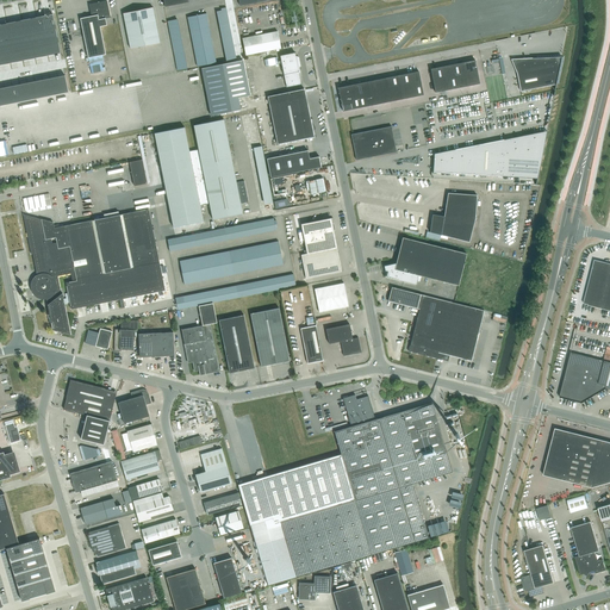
[(106,55),(100,26),(106,25),(105,18),(111,17),(107,0),(88,4),(91,16),(80,18),(88,58),(106,55)]
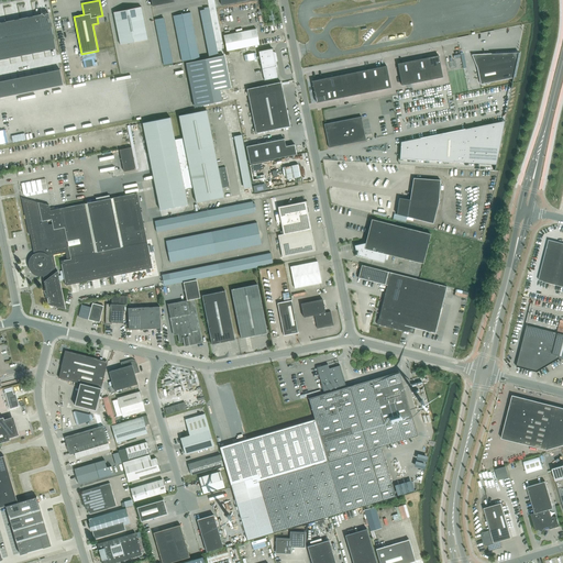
[(147,40),(141,7),(113,12),(113,13),(120,45),(147,40)]
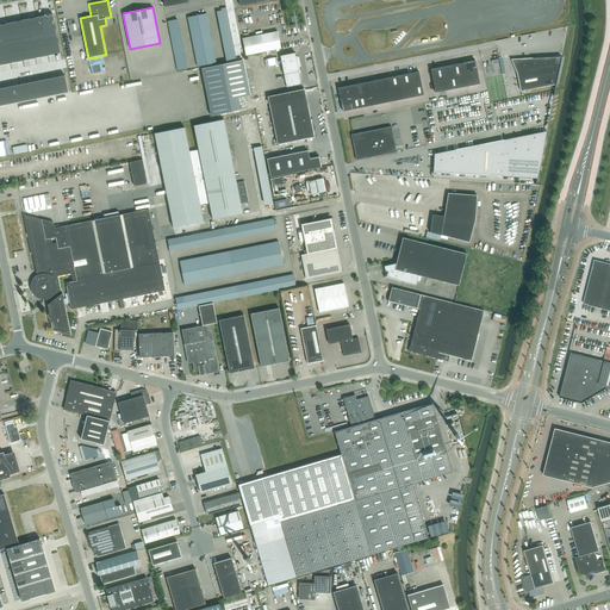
[(53,13),(37,17),(41,36),(44,36),(56,33),(53,13)]
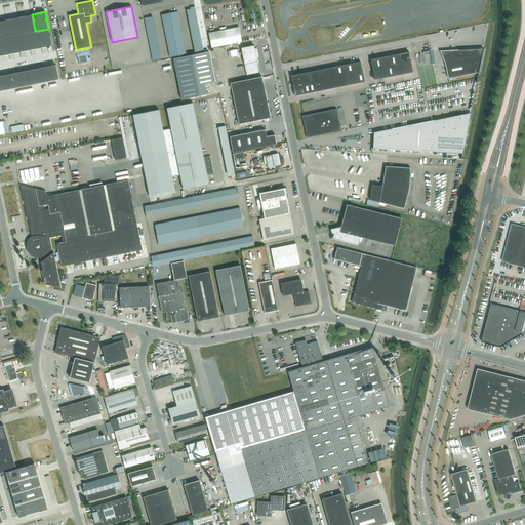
[(32,14),(18,17),(23,34),(27,33),(35,31),(32,14)]
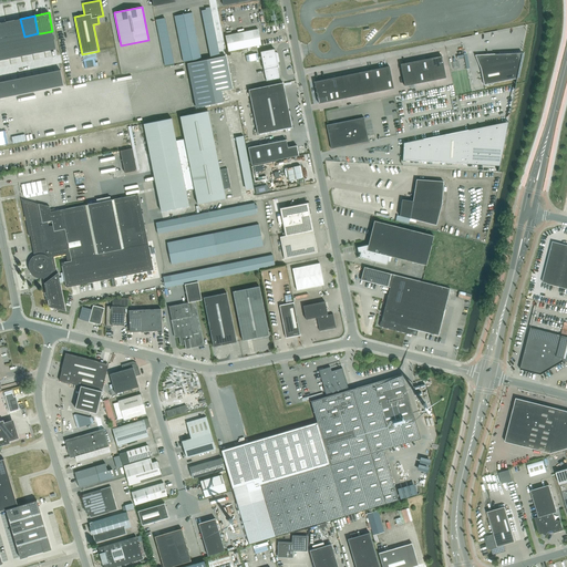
[(20,19),(7,21),(10,40),(17,38),(24,37),(20,19)]
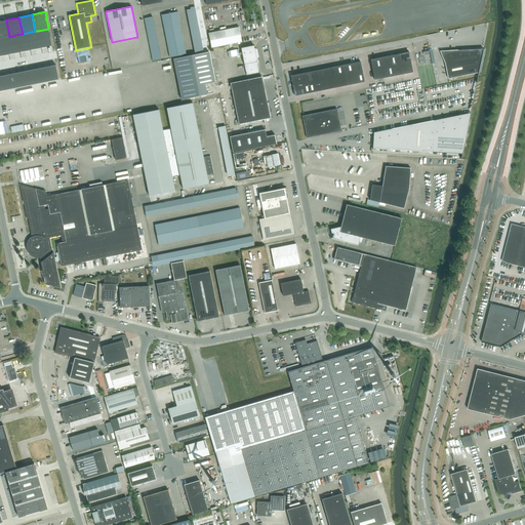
[(6,19),(0,21),(0,38),(5,37),(9,37),(6,19)]
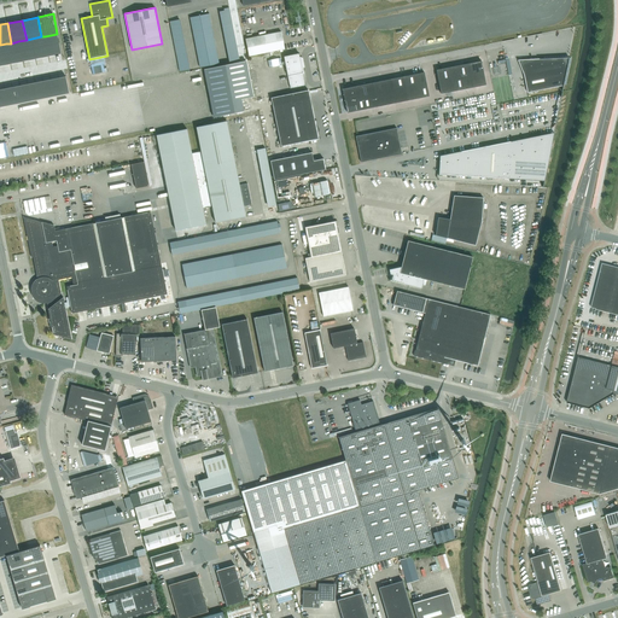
[(245,39),(249,56),(283,50),(285,48),(281,31),(245,39)]
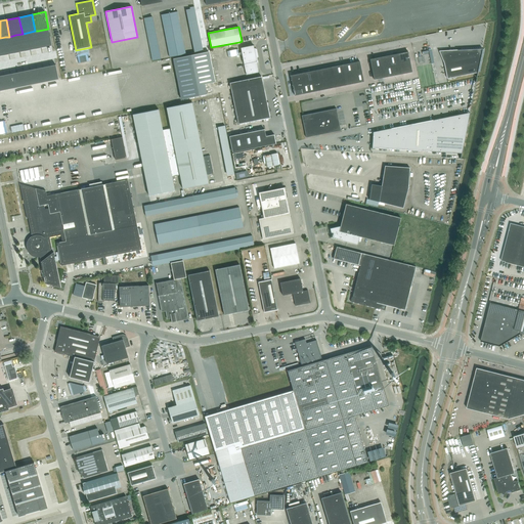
[(48,29),(38,31),(41,47),(52,45),(48,29)]
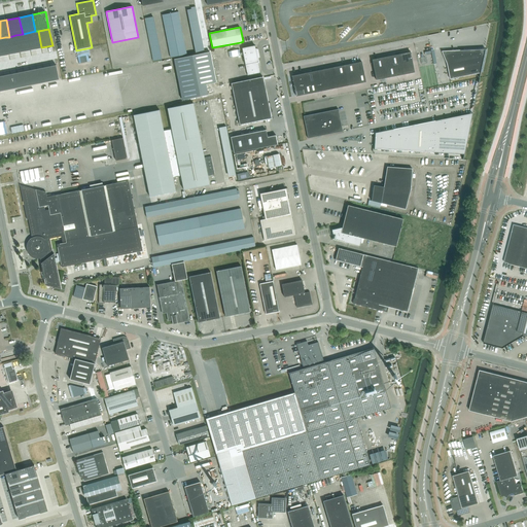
[(35,31),(27,33),(30,50),(41,47),(38,31),(35,31)]
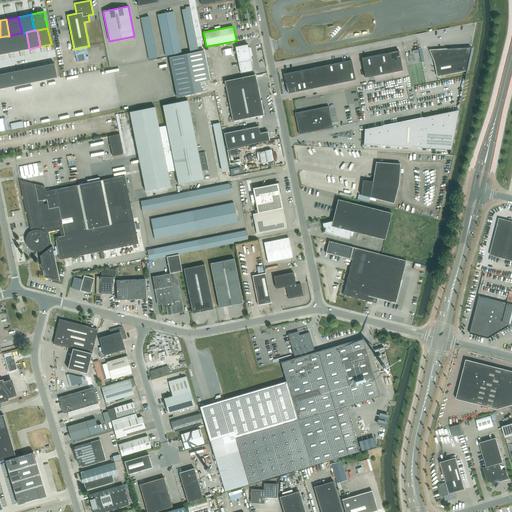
[(22,33),(15,34),(19,51),(29,49),(26,32),(22,33)]
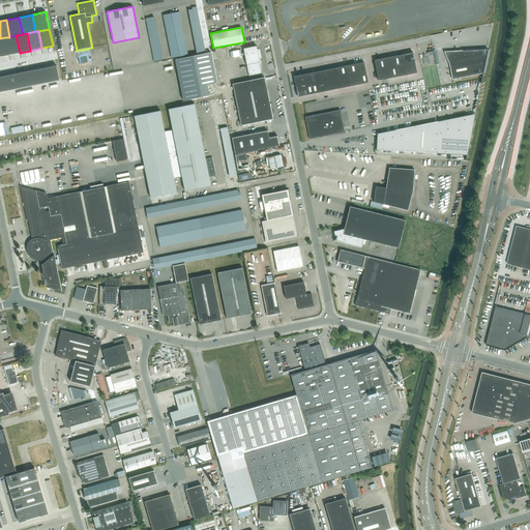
[(9,37),(5,37),(8,55),(20,53),(16,35),(9,37)]
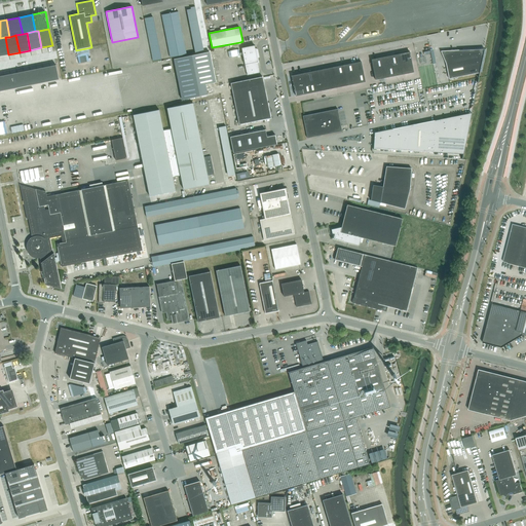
[(5,37),(0,38),(0,55),(8,54),(5,37)]
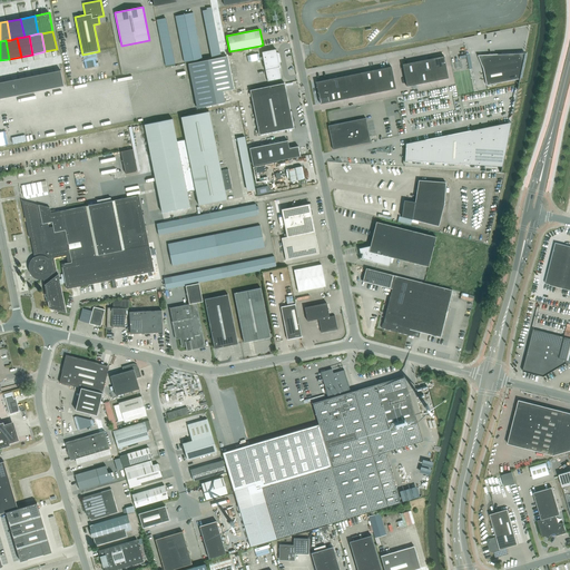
[(277,58),(275,49),(262,52),(267,81),(282,79),(278,62),(279,62),(279,61),(281,61),(279,58),(277,58)]
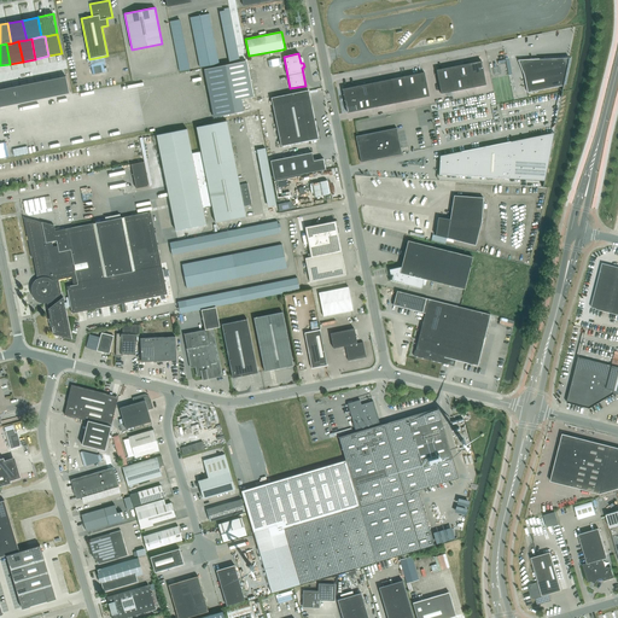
[(561,92),(569,57),(540,59),(525,62),(522,65),(524,74),(524,75),(528,92),(563,86),(561,92)]
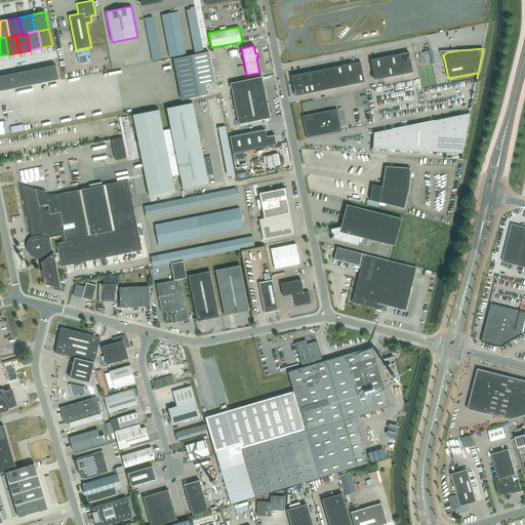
[(209,51),(173,58),(182,99),(207,94),(203,79),(214,77),(209,51)]
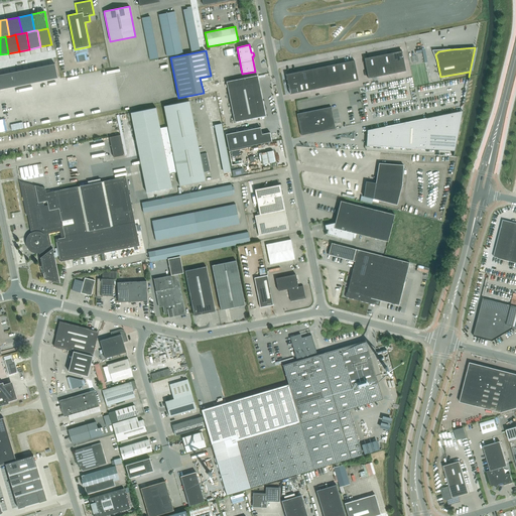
[(402,50),(393,52),(395,62),(404,61),(402,50)]
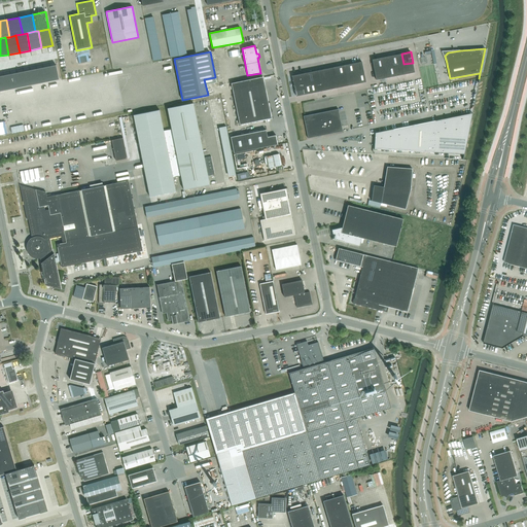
[(381,58),(372,60),(374,70),(383,68),(381,58)]
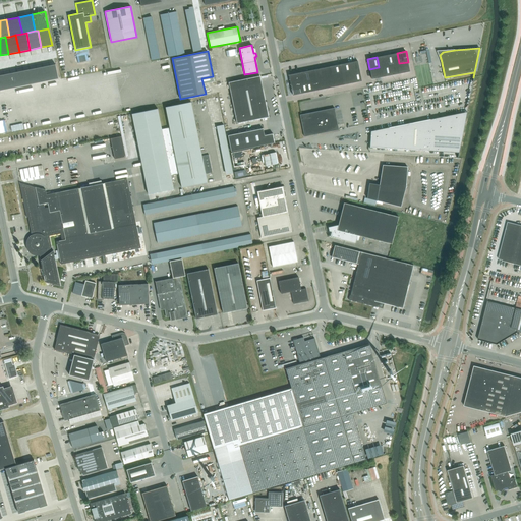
[(359,71),(357,61),(348,63),(350,72),(359,71)]
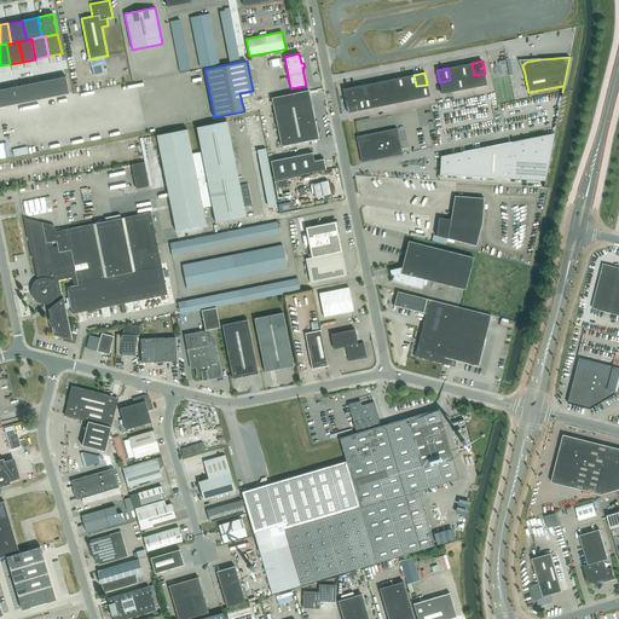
[(485,74),(474,75),(476,88),(487,86),(485,74)]
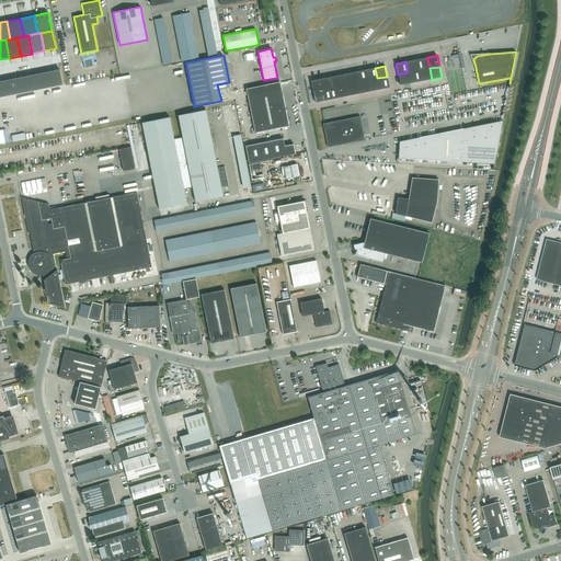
[(59,69),(53,70),(56,86),(63,84),(59,69)]
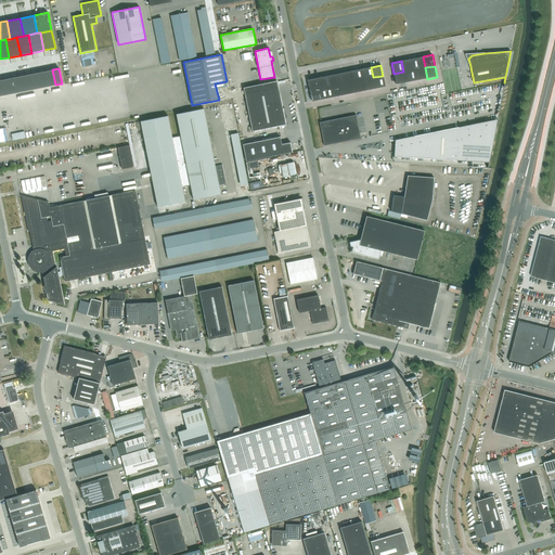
[(52,69),(44,71),(48,87),(55,85),(52,69)]
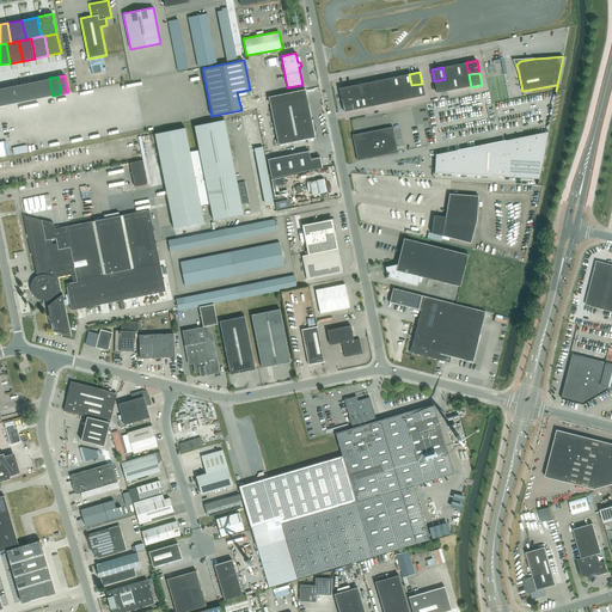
[(49,78),(42,80),(46,97),(53,96),(49,78)]
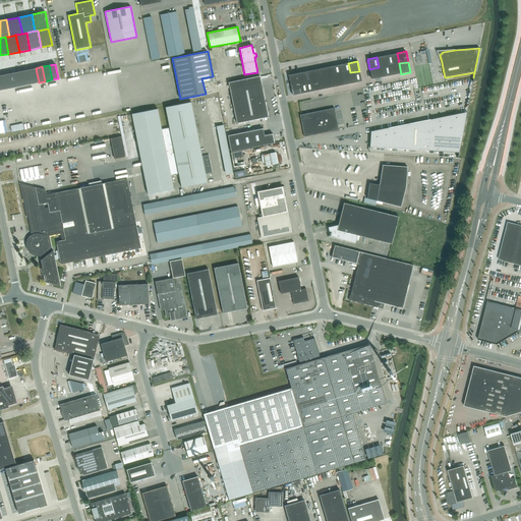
[(379,67),(369,69),(371,79),(381,78),(379,67)]
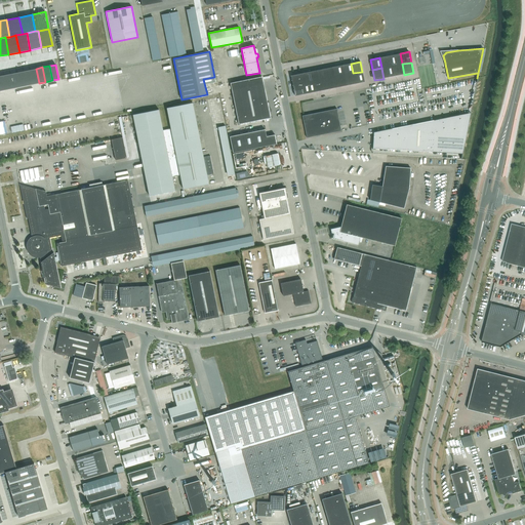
[(36,69),(30,70),(33,84),(39,83),(36,69)]
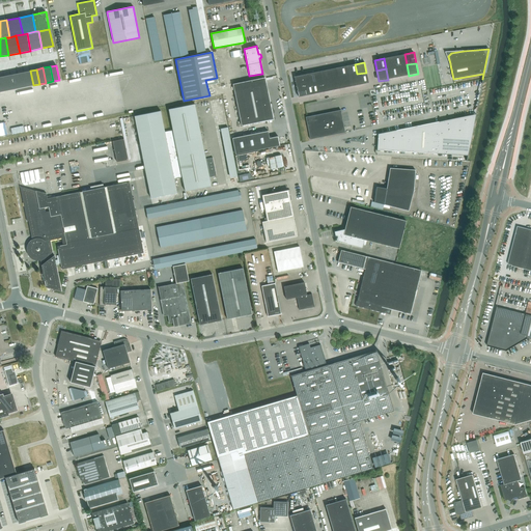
[(30,71),(23,72),(26,87),(33,85),(30,71)]
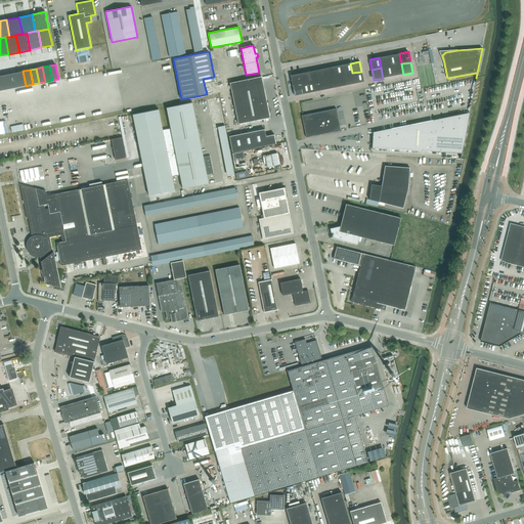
[(23,71),(16,73),(19,87),(26,86),(23,71)]
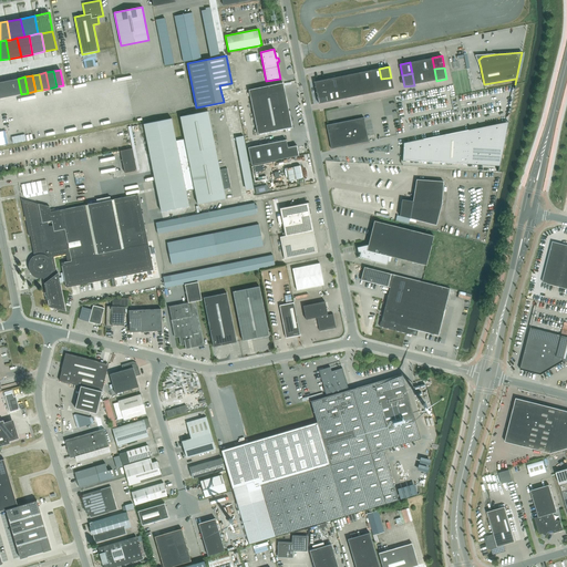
[(383,90),(393,88),(391,78),(381,79),(383,90)]
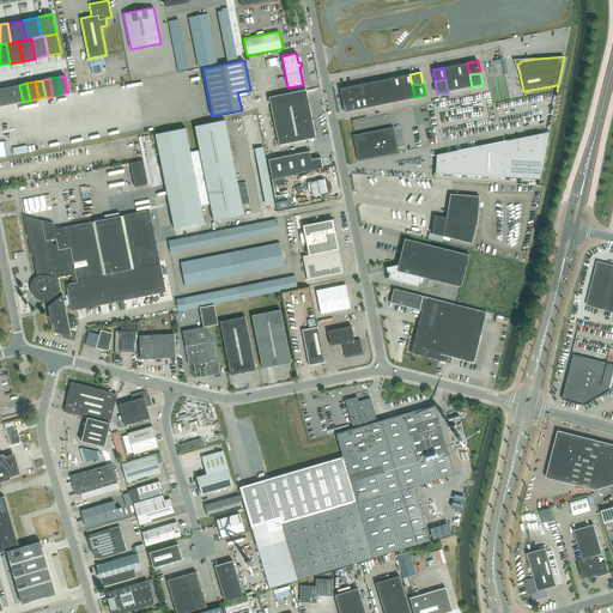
[(19,85),(12,86),(16,103),(23,102),(19,85)]
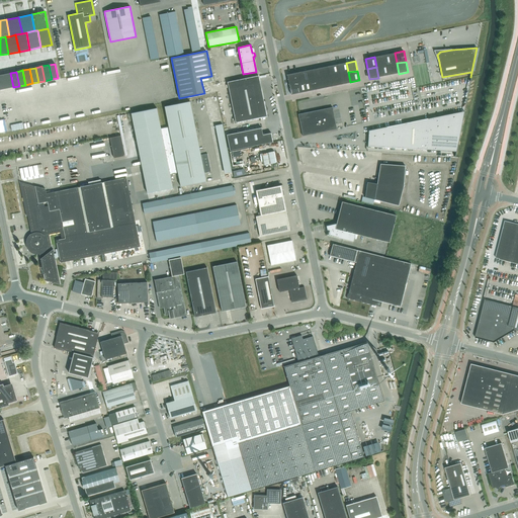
[(287,74),(288,84),(298,82),(296,72),(287,74)]
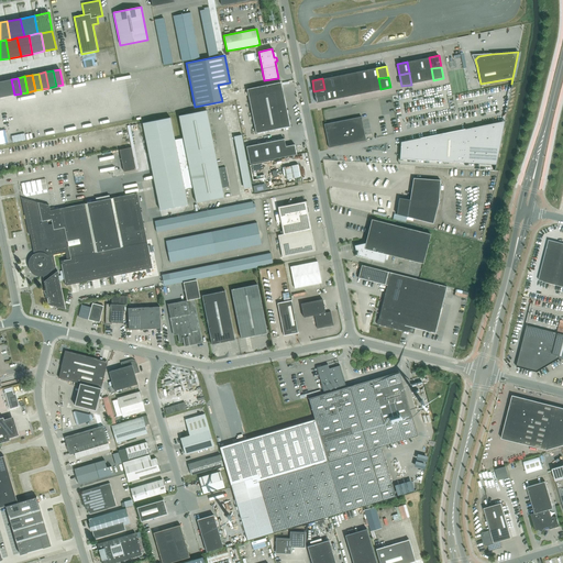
[(11,79),(3,80),(7,96),(14,95),(11,79)]
